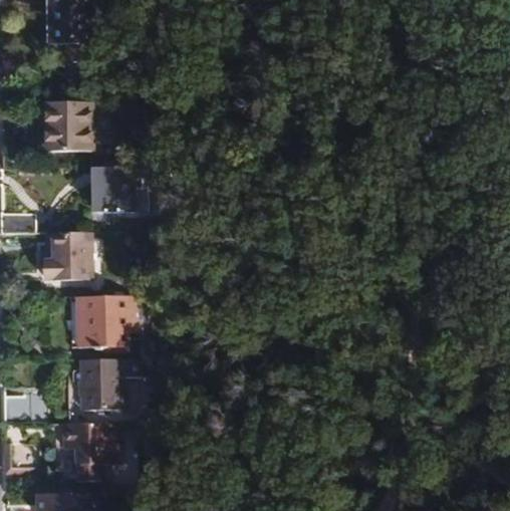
[(45,0),(45,41),(90,41),(89,0),(45,0)]
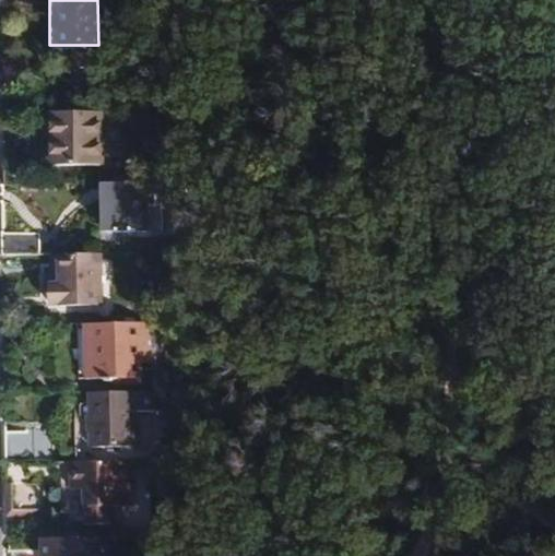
[(99,162),(98,109),(47,109),(48,163),(99,162)]
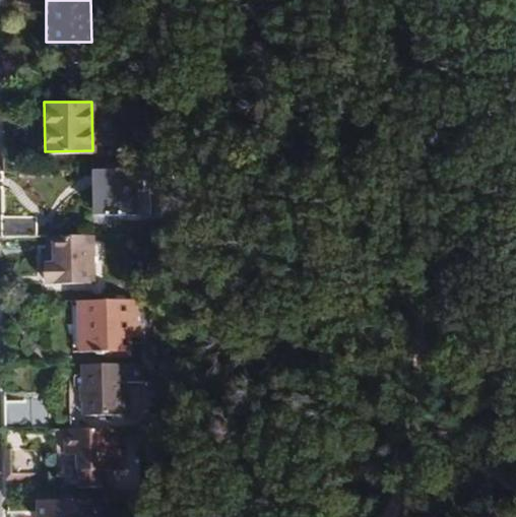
[(132,213),(132,168),(94,168),(95,213),(132,213)]
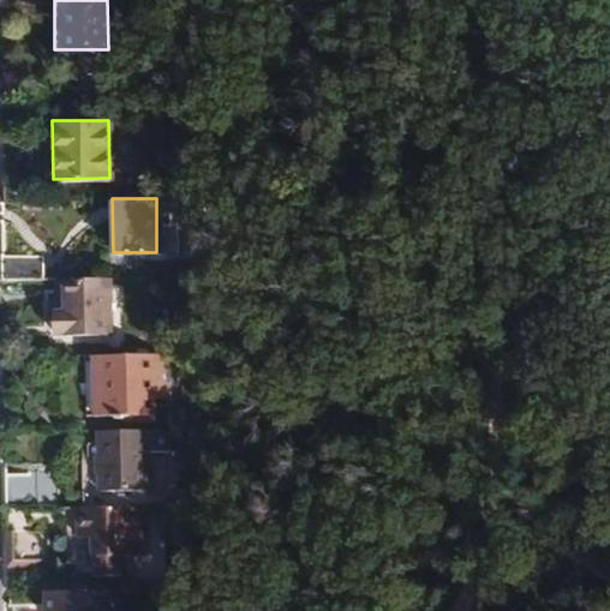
[(37,277),(37,255),(0,256),(0,279),(37,277)]
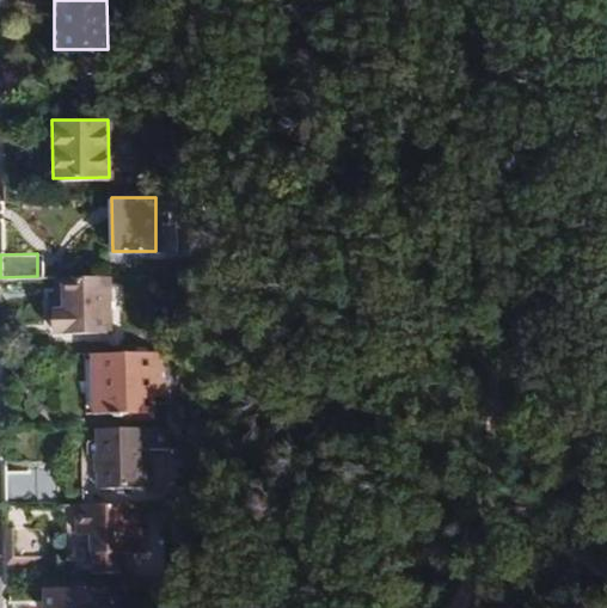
[(104,330),(104,275),(59,275),(59,307),(49,307),(49,332),(104,330)]
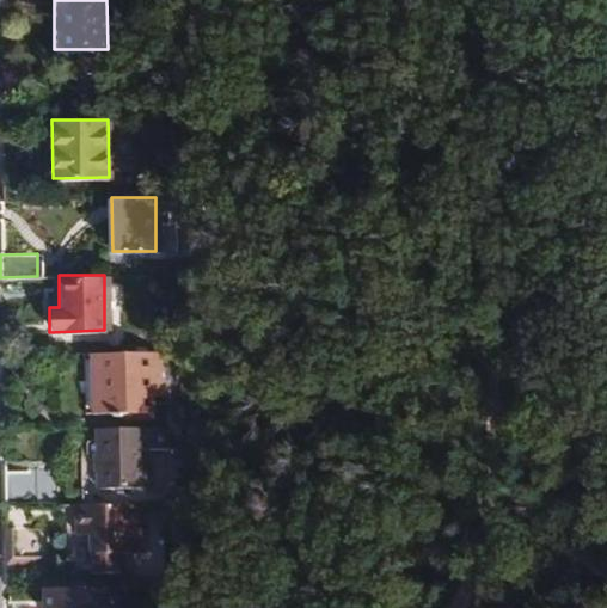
[(155,394),(154,351),(90,352),(91,413),(148,412),(148,394),(155,394)]
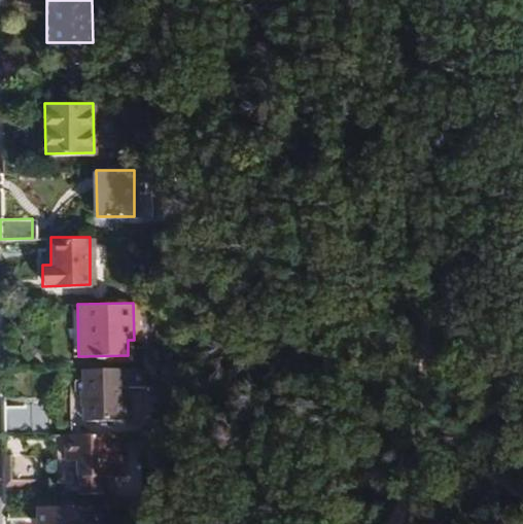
[(123,420),(123,368),(80,369),(81,420),(123,420)]
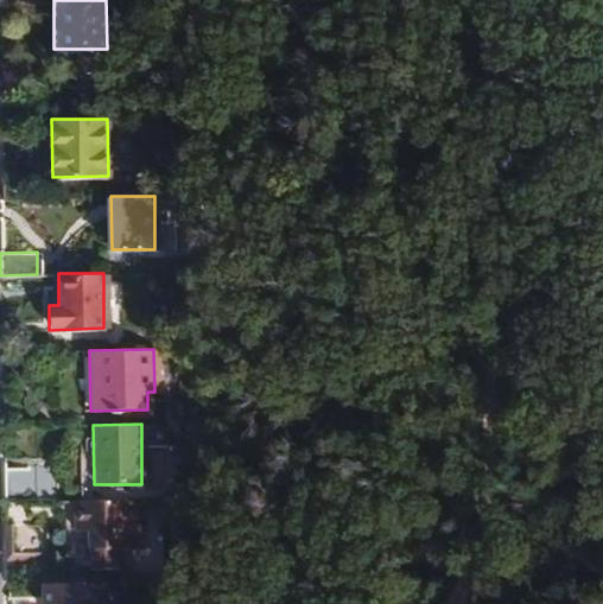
[(33,501),(33,468),(2,469),(4,501),(33,501)]
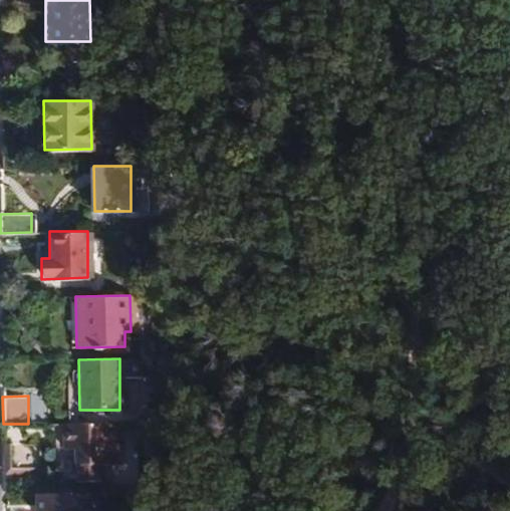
[(117,463),(116,422),(63,423),(63,448),(74,448),(76,481),(100,480),(100,463),(117,463)]
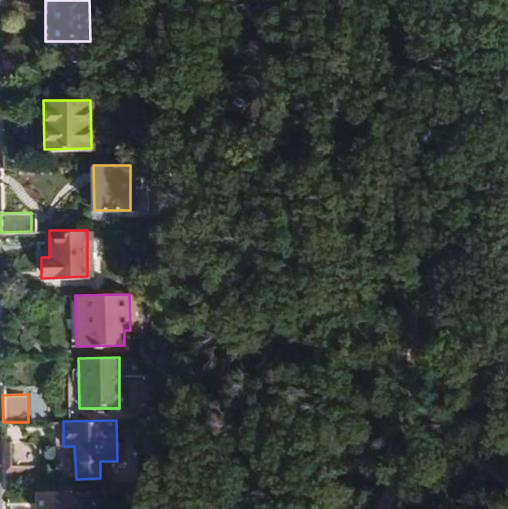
[(76,479),(74,446),(63,446),(63,421),(53,421),(54,479),(76,479)]
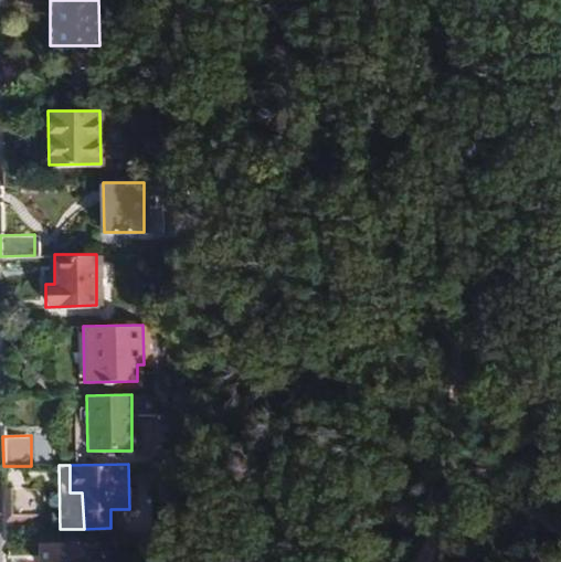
[(41,519),(41,466),(31,466),(3,466),(3,520),(41,519)]
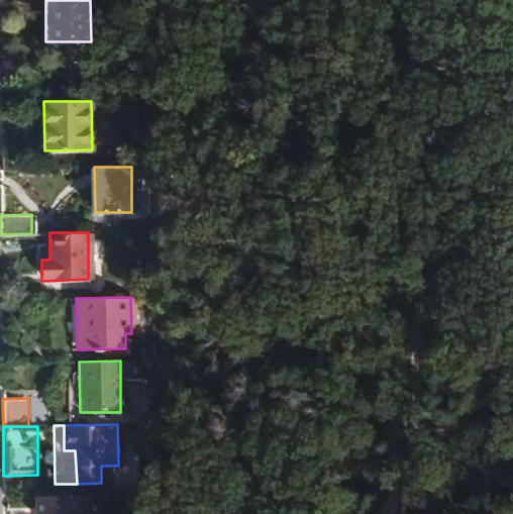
[(96,513),(97,497),(36,498),(36,513),(96,513)]
